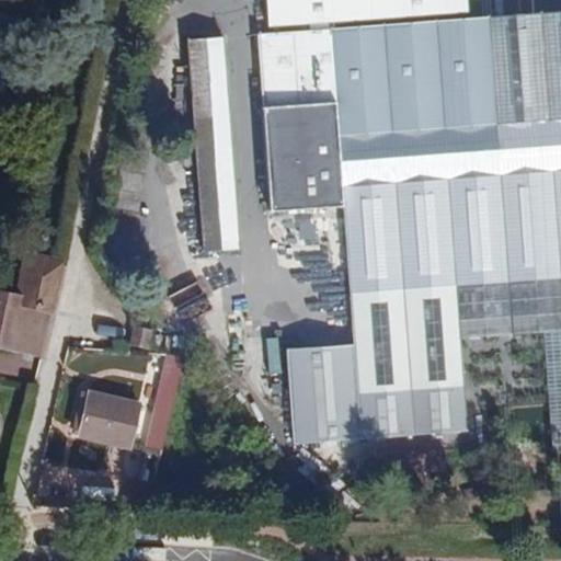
[(560,11),(329,30),(329,22),(466,11),(465,0),(265,0),(267,26),(309,23),(309,31),(256,34),(270,212),(343,206),(350,293),(559,277),(559,285),(560,284),(560,11)]
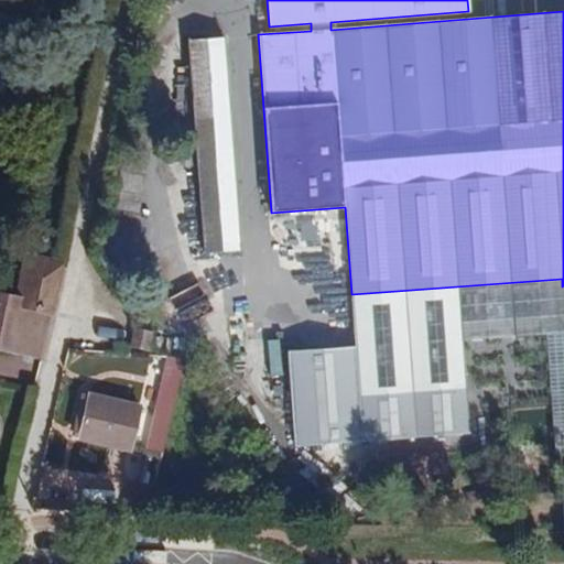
[(224,38),(188,40),(204,252),(240,249),(224,38)]
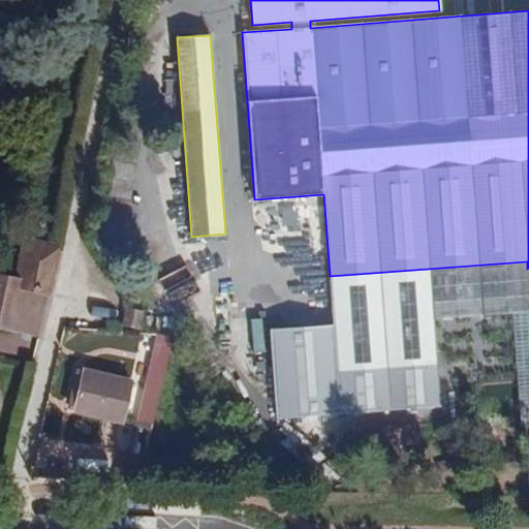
[(527,261),(330,276),(336,371),(338,371),(436,364),(433,317),(528,310),(528,268),(527,269),(527,261)]
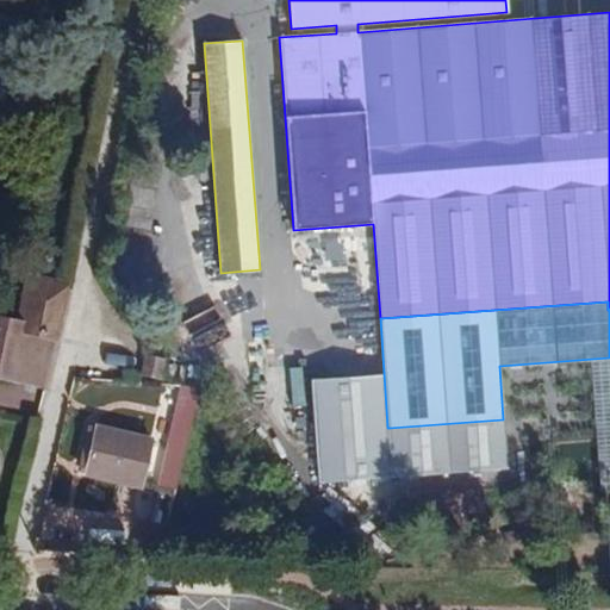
[(0,373),(12,377),(16,362),(39,368),(44,341),(0,331),(0,373)]
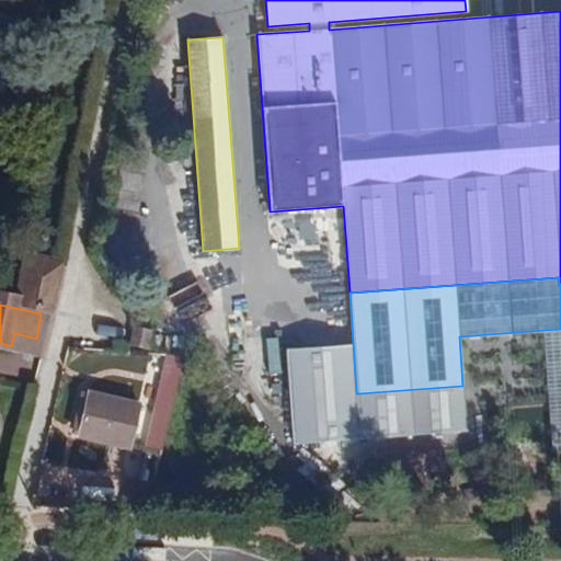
[(96,321),(119,322),(119,307),(96,306),(96,321)]
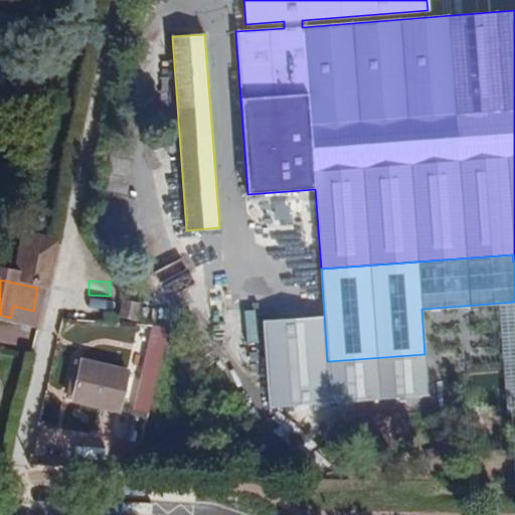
[(37,324),(44,290),(37,288),(33,311),(13,306),(10,318),(37,324)]
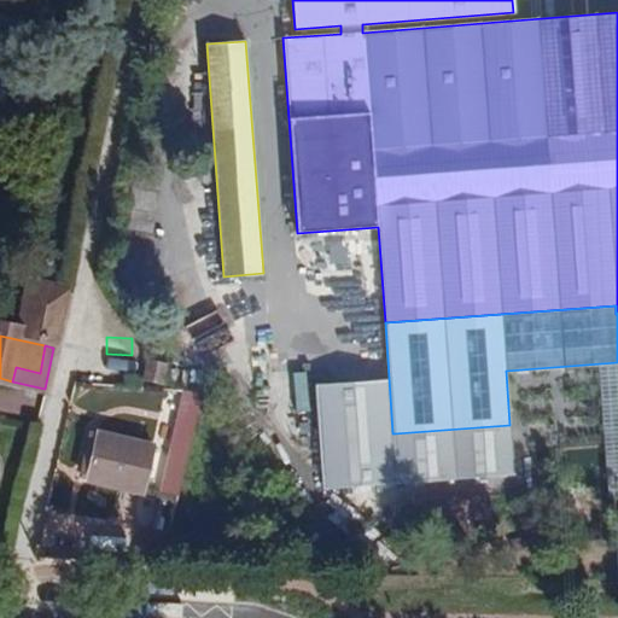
[(168,363),(149,359),(144,379),(163,384),(168,363)]
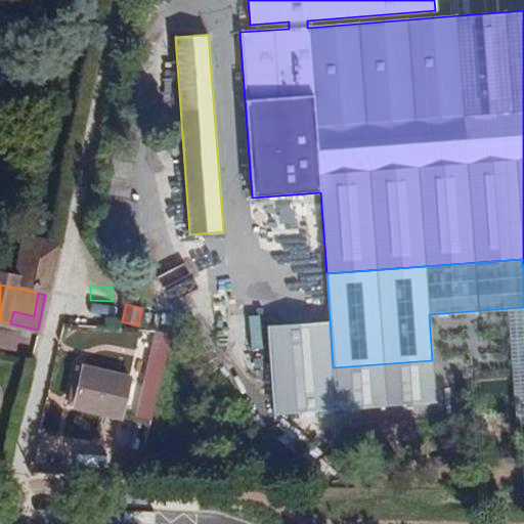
[(154,331),(138,412),(154,416),(170,334),(154,331)]
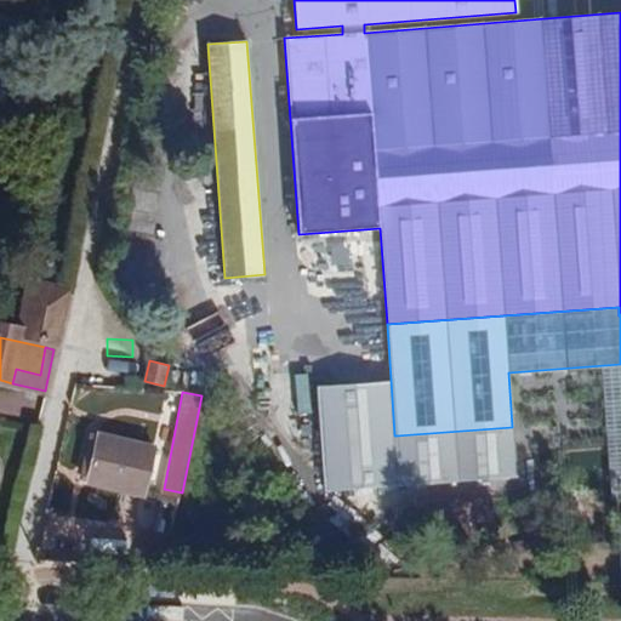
[(87,483),(143,496),(154,449),(98,436),(87,483)]
